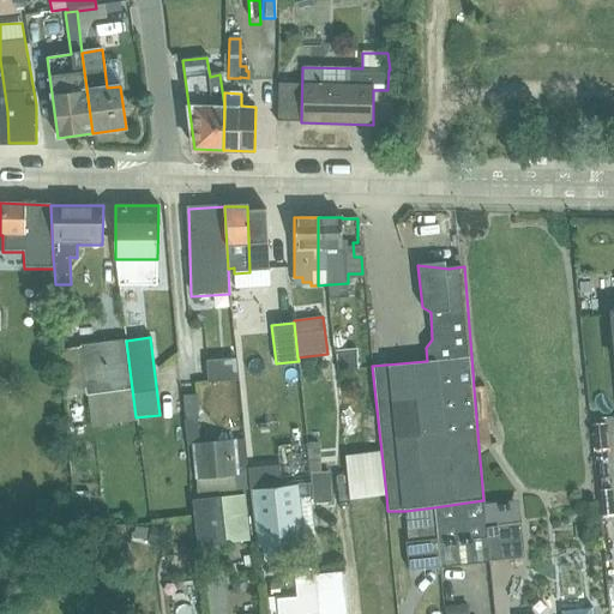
[(136,417),(126,341),(79,347),(79,348),(60,351),(66,397),(85,393),(85,396),(88,396),(91,427),(137,422),(136,417)]
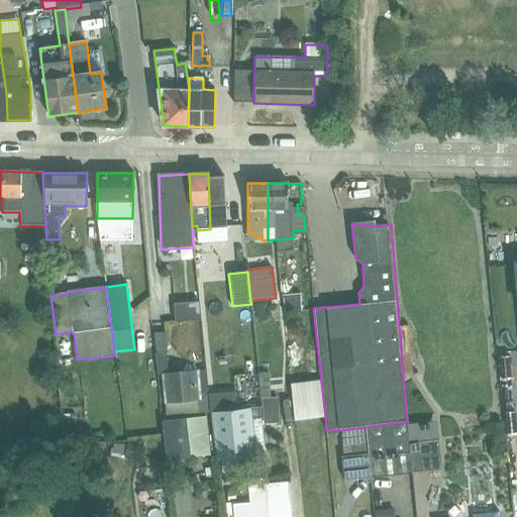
[(302,295),(282,296),(284,313),(304,312),(302,295)]
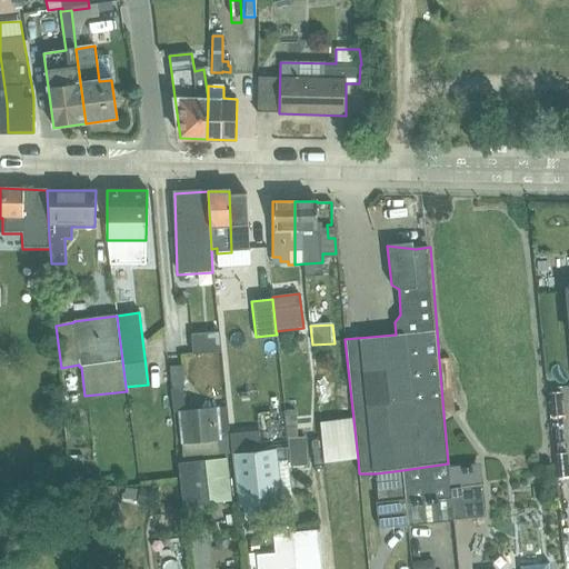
[(222,353),(220,332),(191,335),(192,355),(222,353)]
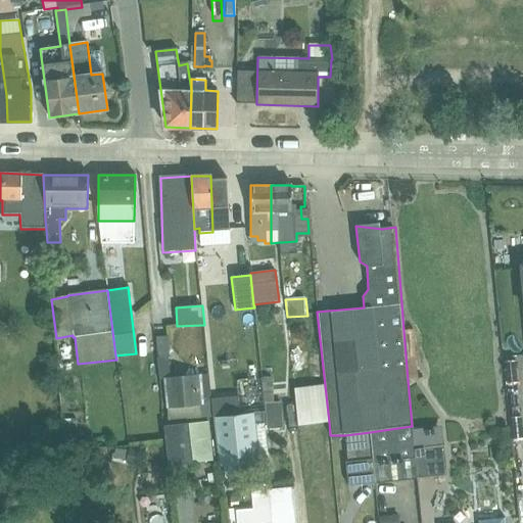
[(413,330),(403,331),(408,380),(418,379),(413,330)]
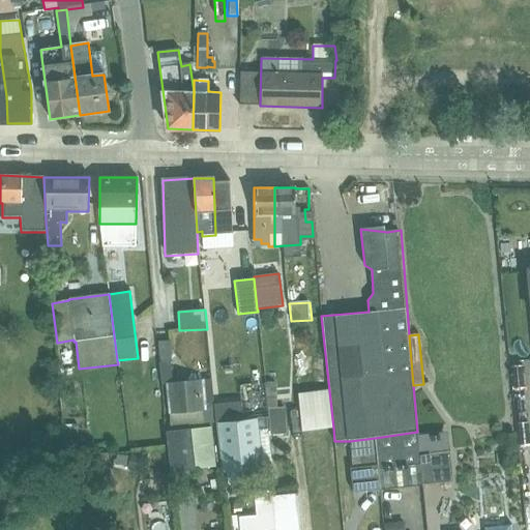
[(168,341),(157,342),(162,385),(166,385),(171,427),(215,423),(212,380),(173,384),(168,341)]
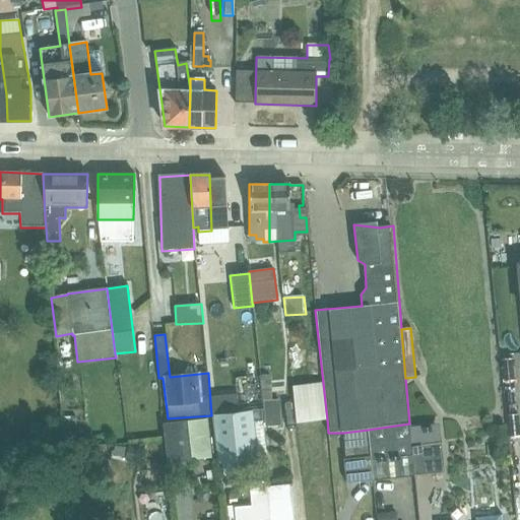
[(514,359),(503,359),(505,383),(515,382),(514,359)]
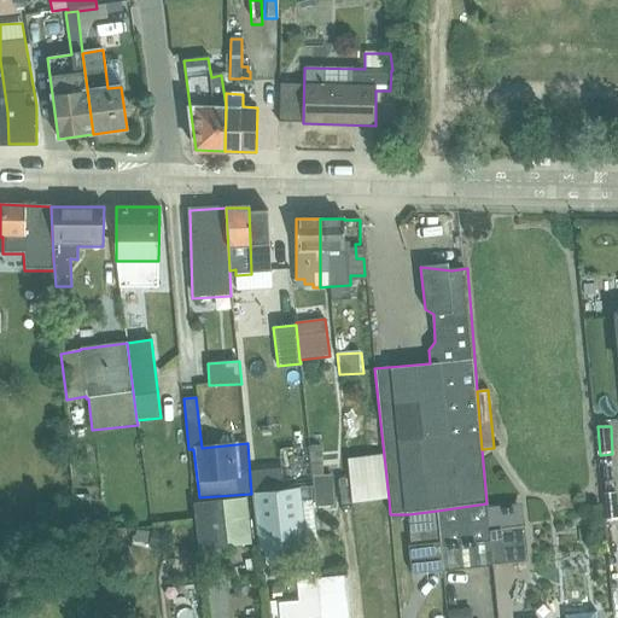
[(368,443),(347,445),(353,503),(389,499),(383,444),(368,447),(368,443)]
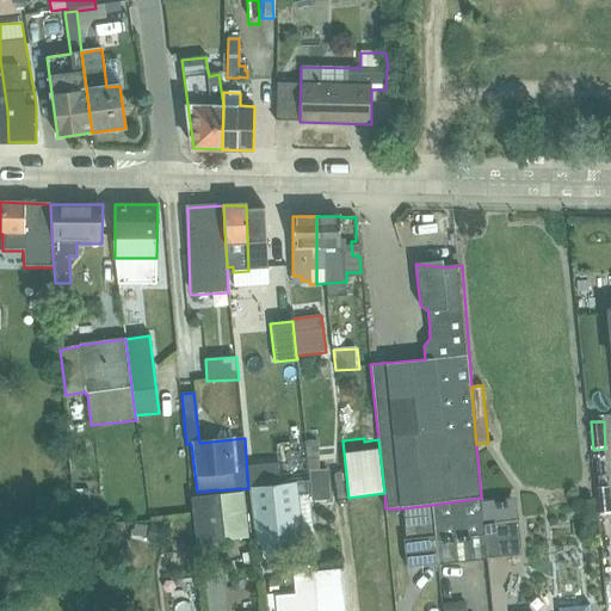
[(307,461),(308,471),(310,471),(320,471),(319,440),(304,442),(307,461)]
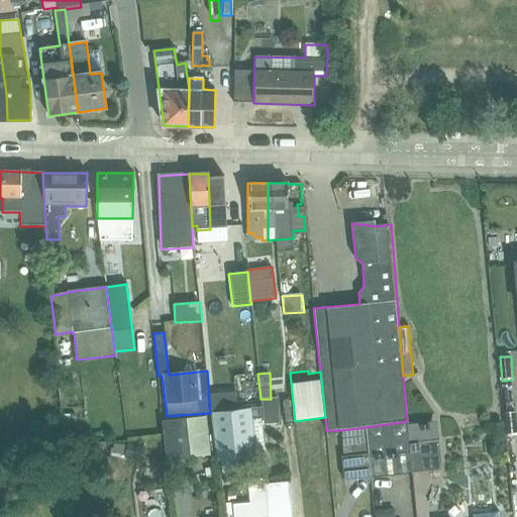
[(261,399),(260,390),(239,392),(241,405),(261,403),(261,399)]
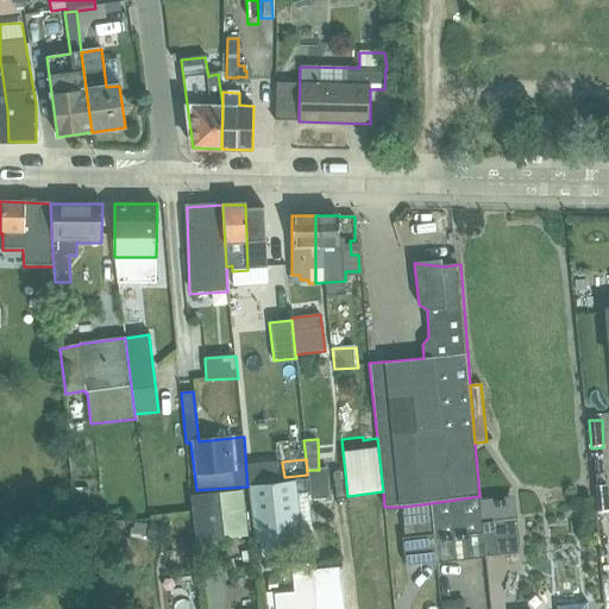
[(276,460),(248,464),(249,485),(280,483),(276,460)]
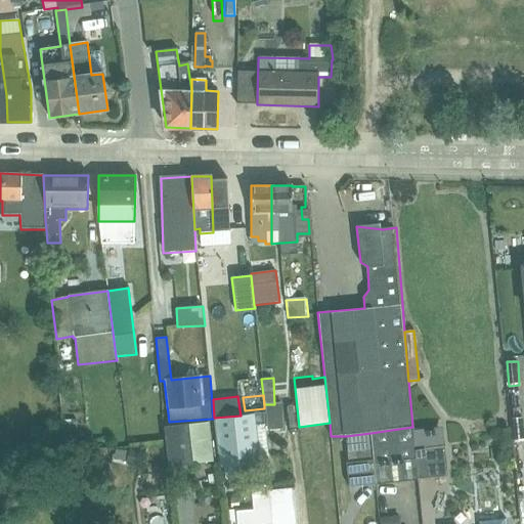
[(274,404),(266,404),(267,430),(284,430),(281,403),(274,404)]
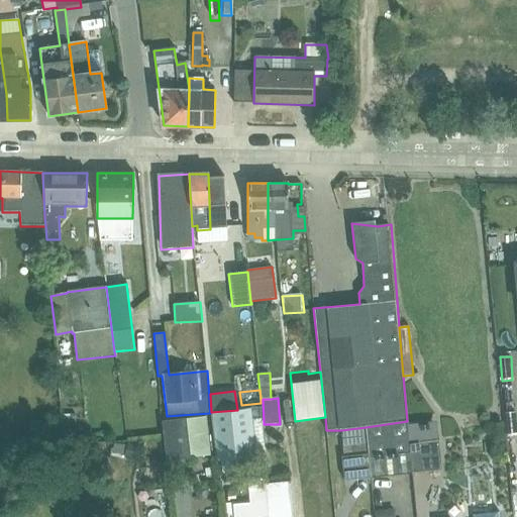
[(237,410),(211,412),(216,461),(266,455),(262,408),(237,410)]
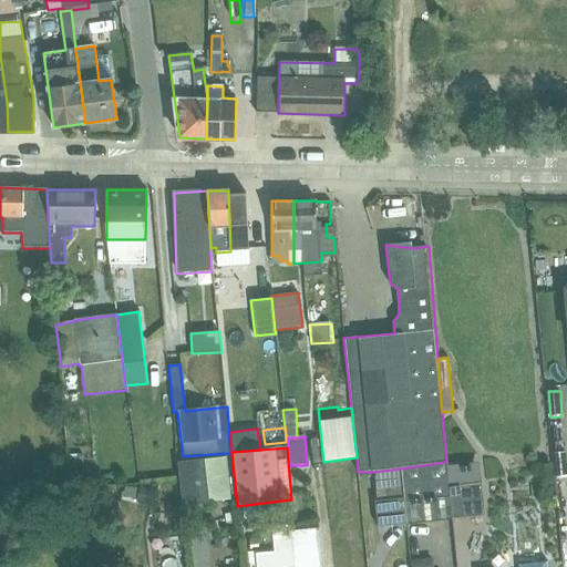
[(566,467),(565,452),(553,453),(557,480),(566,477),(566,467)]
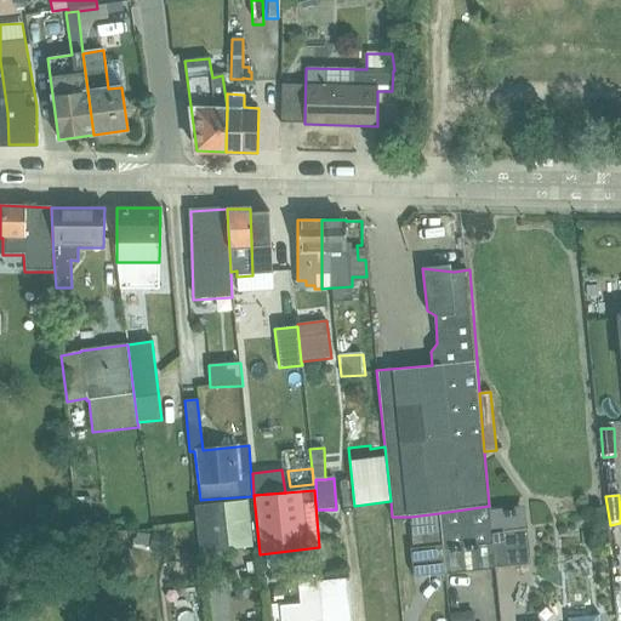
[(252,548),(248,501),(195,506),(200,554),(252,548)]
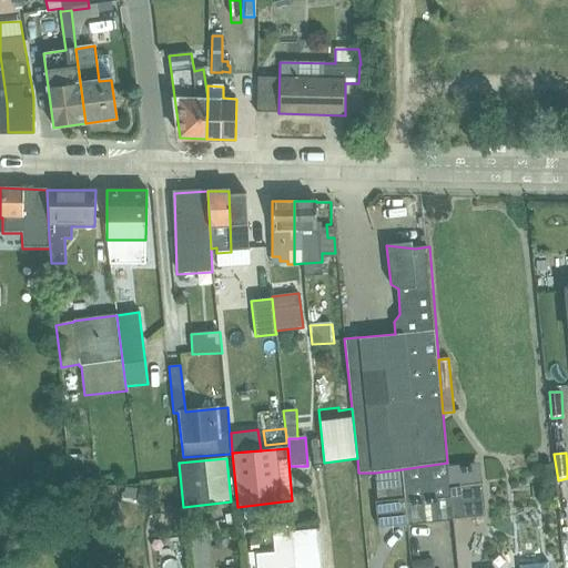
[(447,463),(402,469),(407,525),(453,520),(447,466),(447,463)]
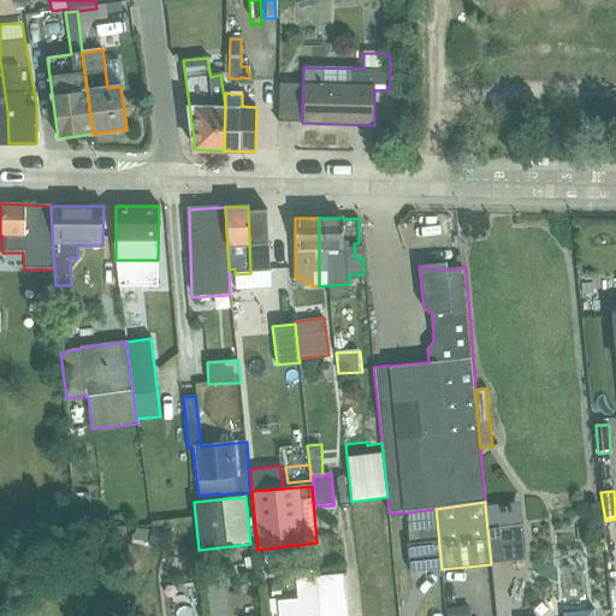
[(485,505),(491,564),(527,561),(523,523),(522,523),(520,502),(485,505)]
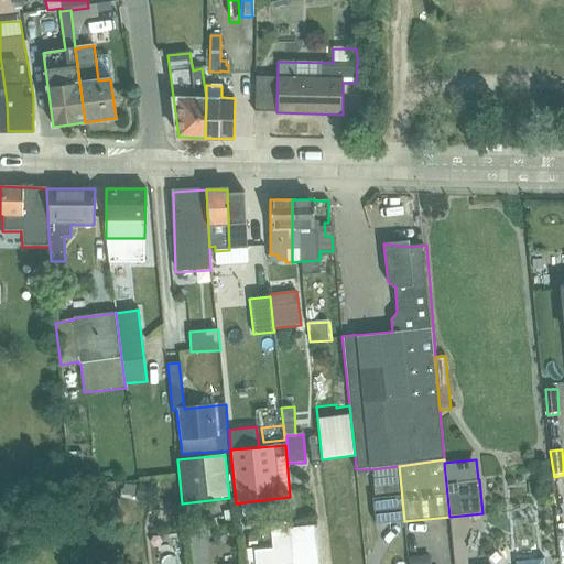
[(372,498),(376,524),(404,521),(399,466),(372,469),(376,498),(372,498)]
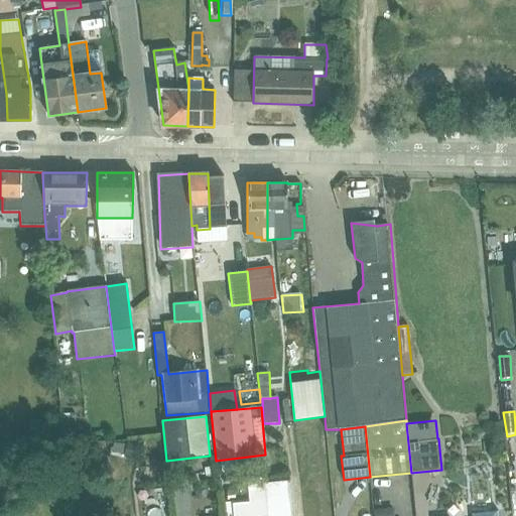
[(108,457),(107,441),(97,442),(98,458),(108,457)]
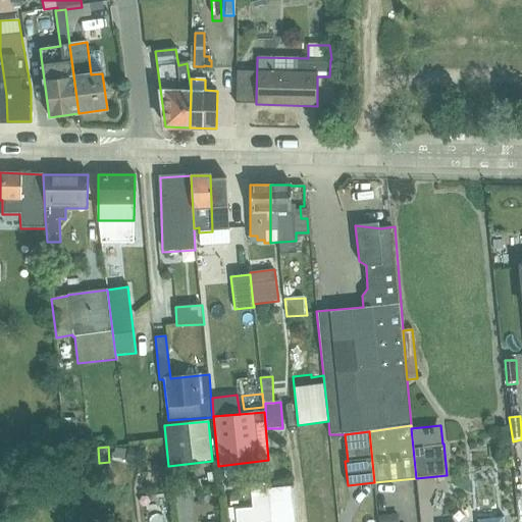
[(141,449),(124,448),(121,464),(138,466),(141,449)]
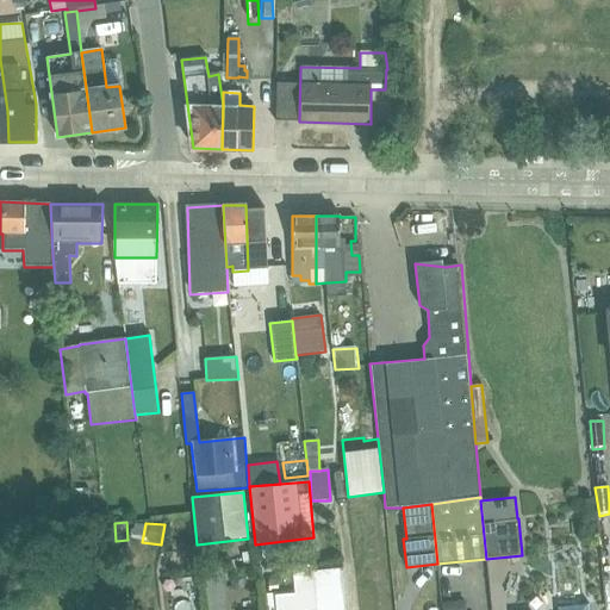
[(316,609),(312,566),(292,568),(294,593),(275,595),(275,593),(263,595),(263,609),(316,609)]
